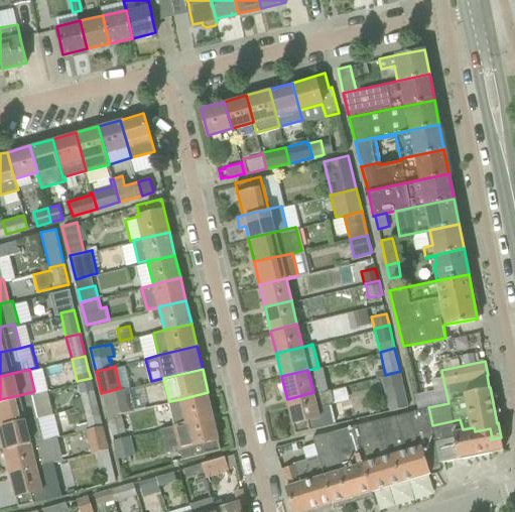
[(388,410),(408,405),(400,371),(385,375),(380,376),(388,410)]
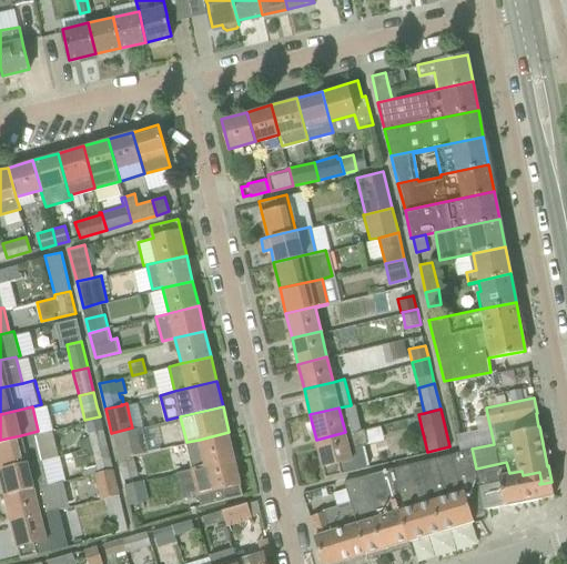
[(118,459),(147,452),(141,426),(133,429),(132,427),(111,433),(118,459)]
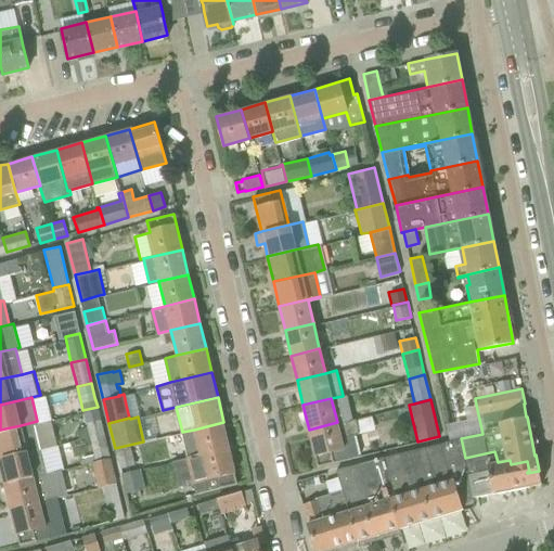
[(337,422),(309,430),(318,465),(334,462),(360,455),(355,434),(359,433),(356,418),(353,419),(337,422)]
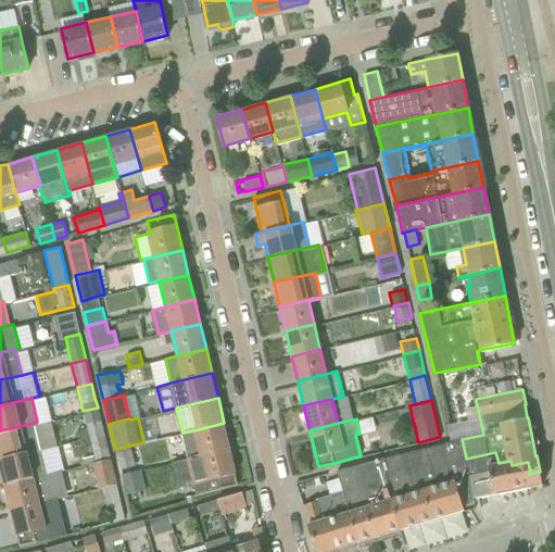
[(88,436),(104,433),(101,419),(85,424),(88,436)]
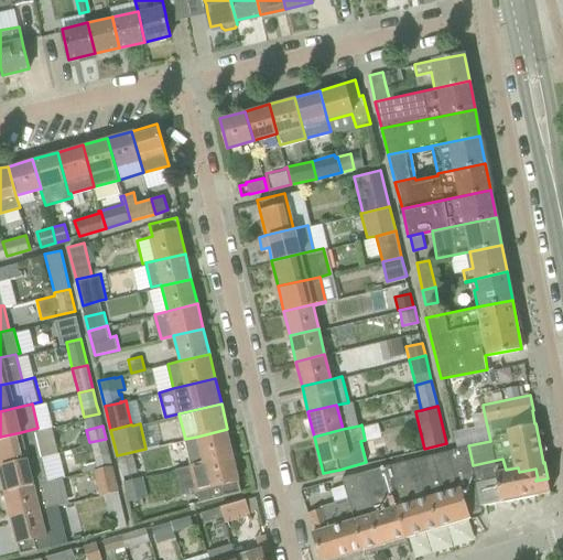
[(34,431),(39,430),(38,428),(21,432),(0,437),(0,463),(40,454),(34,431)]
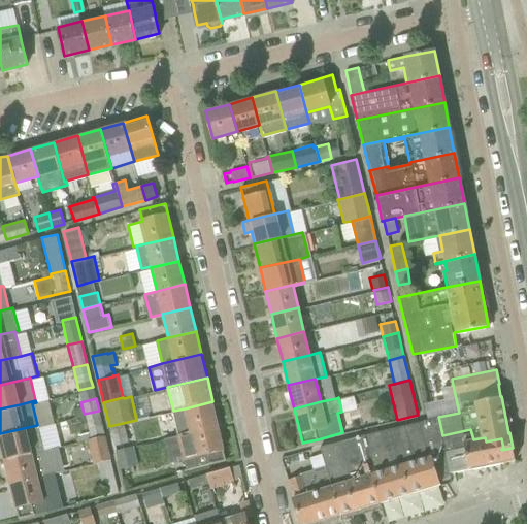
[(185,408),(173,411),(179,433),(190,431),(218,424),(212,401),(185,408)]
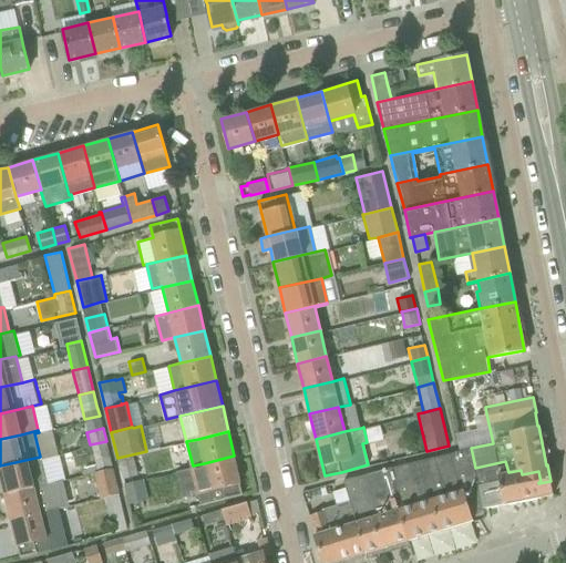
[(93,459),(110,456),(106,441),(90,444),(93,459)]
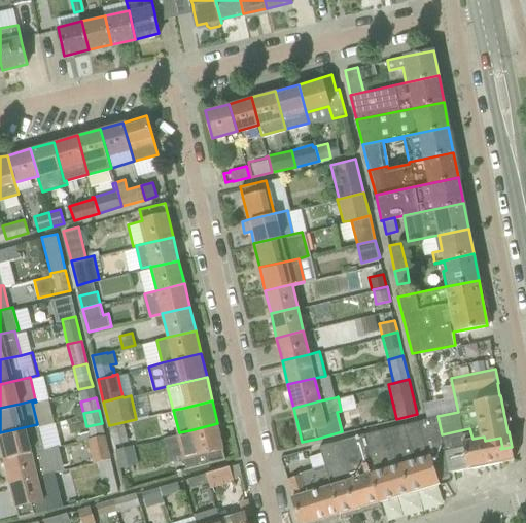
[(449,471),(442,434),(439,420),(437,416),(360,436),(372,473),(381,500),(440,482),(436,474),(449,471)]
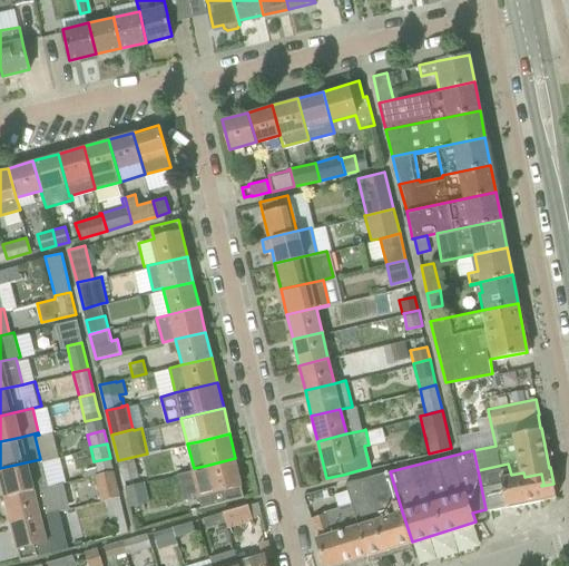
[(134,457),(147,454),(118,460),(123,480),(138,477),(134,457)]
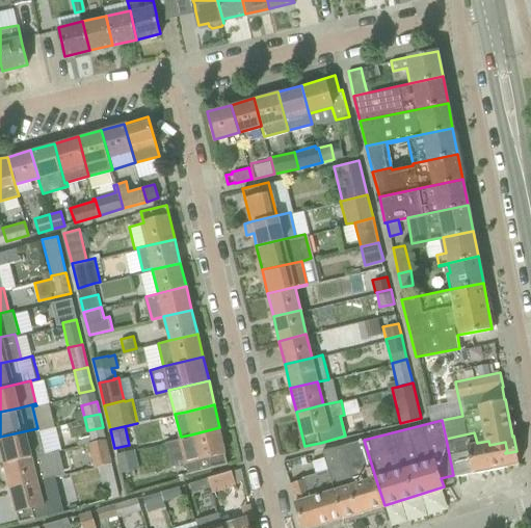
[(189,472),(208,467),(228,463),(219,427),(191,434),(181,437),(189,472)]
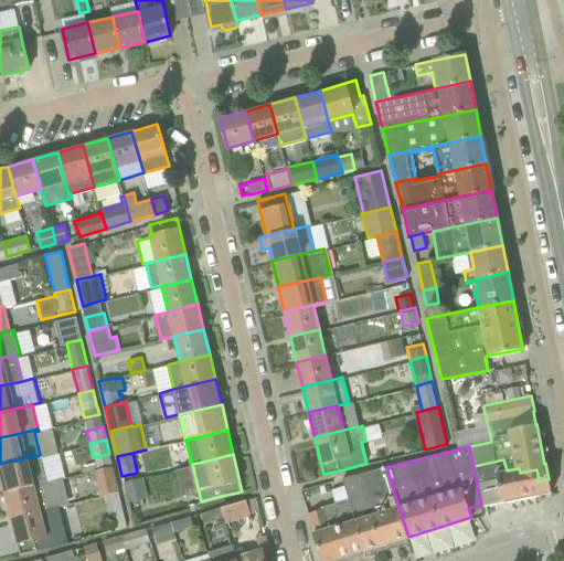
[(42,456),(40,457),(40,455),(0,464),(0,473),(4,491),(49,480),(42,456)]
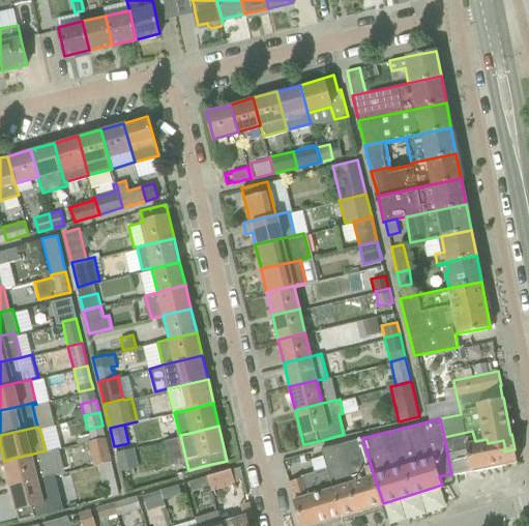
[(487,439),(475,441),(472,431),(444,437),(451,473),(517,461),(515,449),(503,451),(503,450),(505,450),(503,440),(488,443),(487,439)]
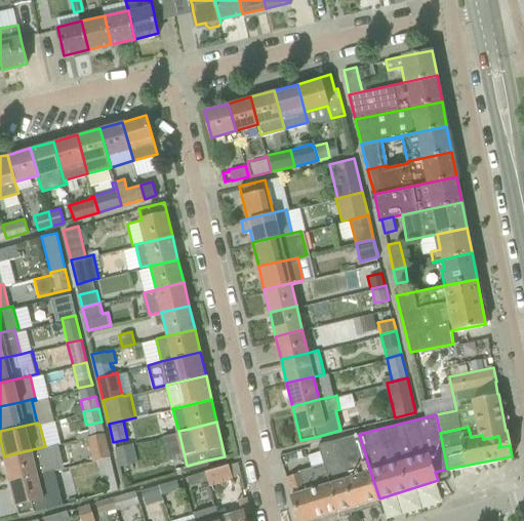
[(91,459),(109,455),(104,432),(88,436),(88,437),(86,437),(91,459)]
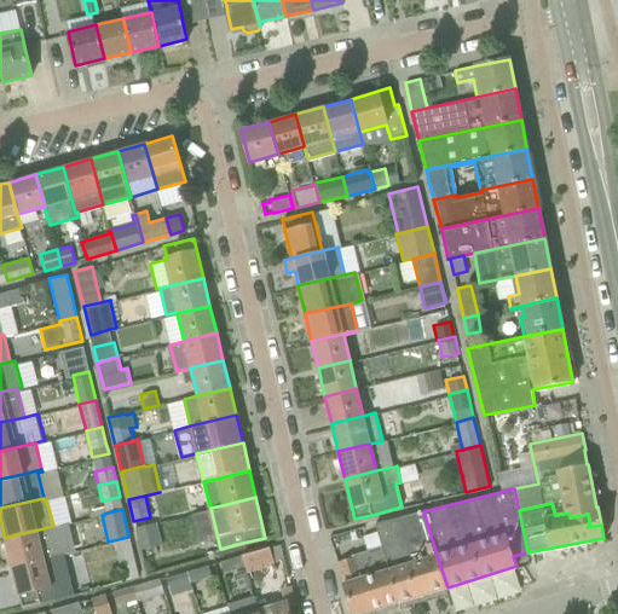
[(448,588),(437,555),(423,511),(376,522),(382,544),(400,601),(448,588)]
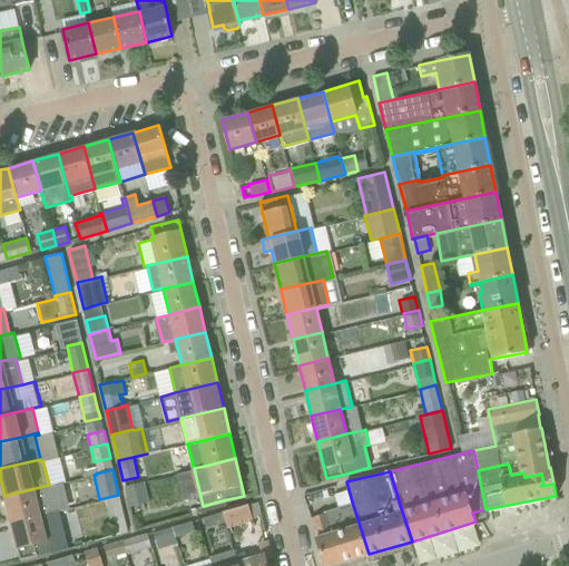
[(144,481),(126,486),(130,505),(148,500),(144,481)]
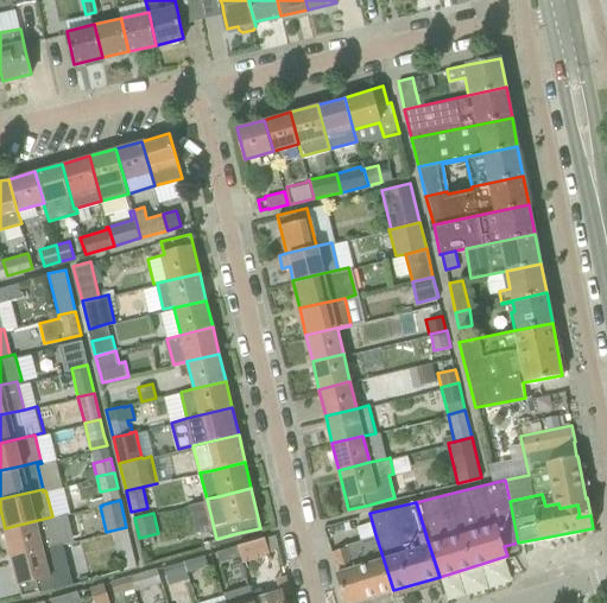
[(43,546),(68,541),(61,515),(52,518),(52,516),(5,528),(11,553),(43,546)]
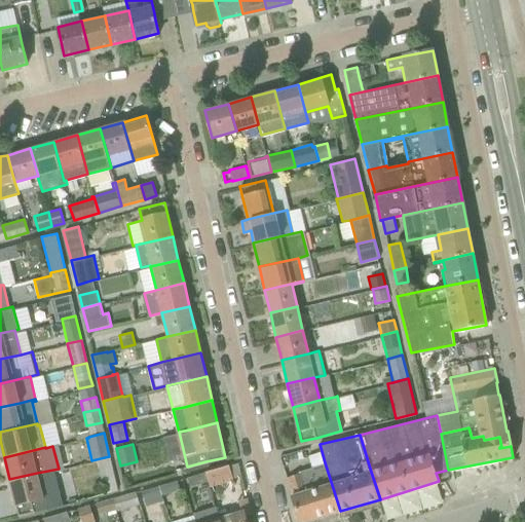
[(104,492),(116,489),(109,456),(91,460),(91,461),(97,460),(104,492)]
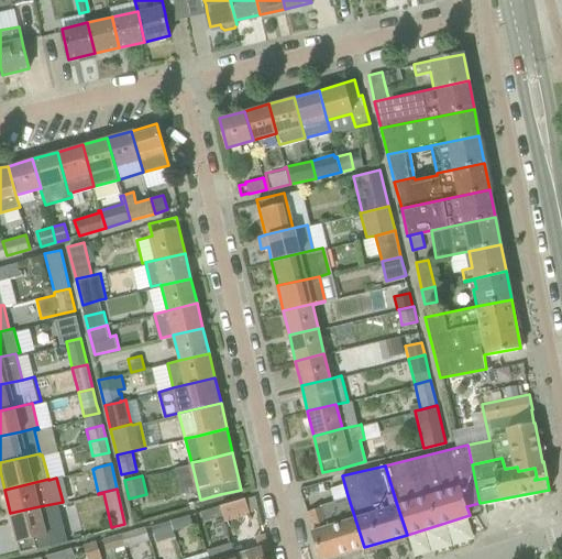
[(254,495),(244,499),(249,512),(259,510),(254,495)]
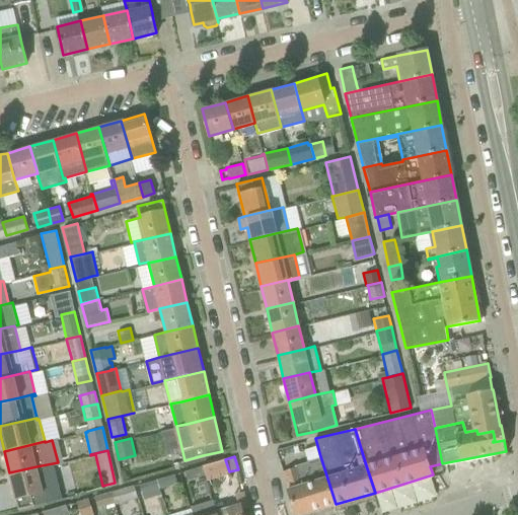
[(298,466),(283,470),(284,475),(295,514),(300,514),(336,504),(320,456),(309,460),(297,463),(298,466)]
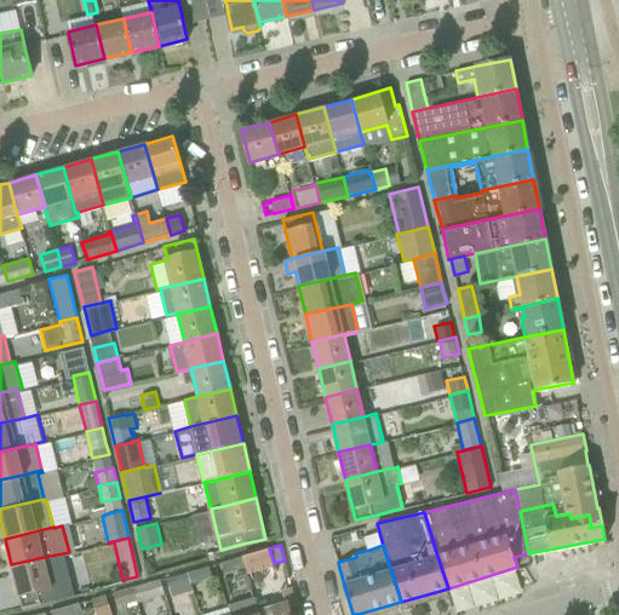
[(269,549),(242,556),(248,573),(274,565),(274,563),(269,549)]
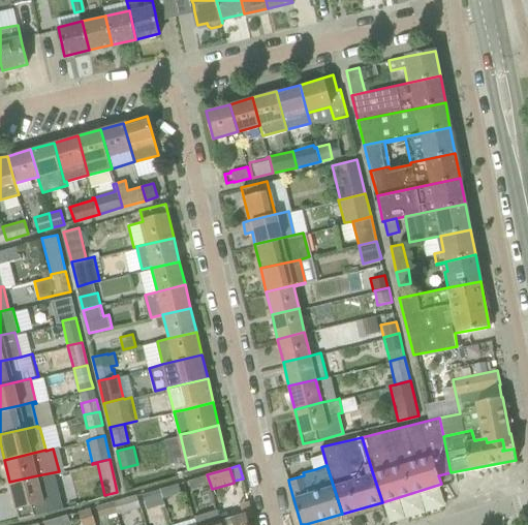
[(37,475),(9,482),(19,518),(63,507),(55,473),(59,472),(59,471),(37,475)]
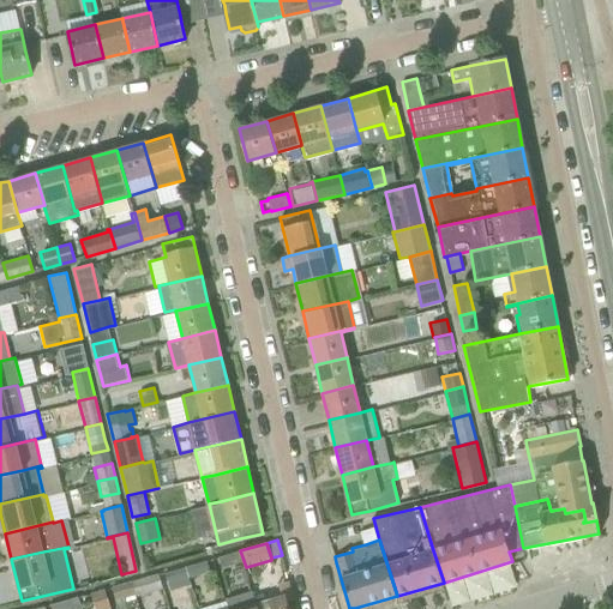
[(244,568),(246,567),(240,550),(218,556),(221,567),(242,561),(244,568)]
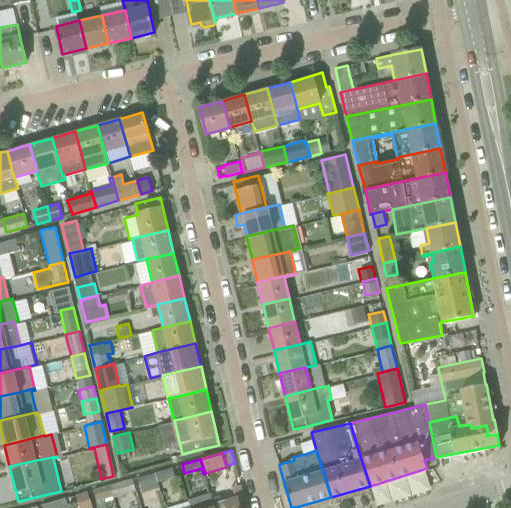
[(158,480),(174,476),(172,467),(156,472),(158,480)]
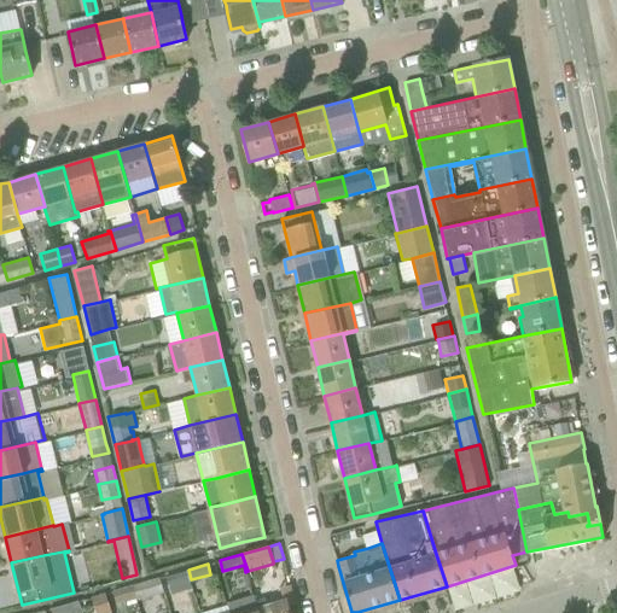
[(193,589),(191,579),(188,570),(164,577),(170,595),(193,589)]
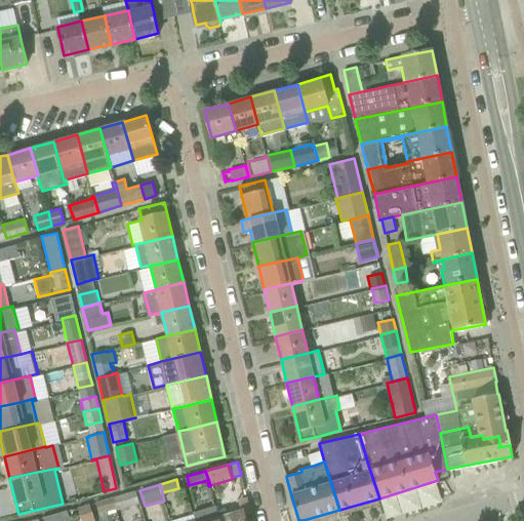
[(117,510),(138,504),(134,490),(113,496),(117,510)]
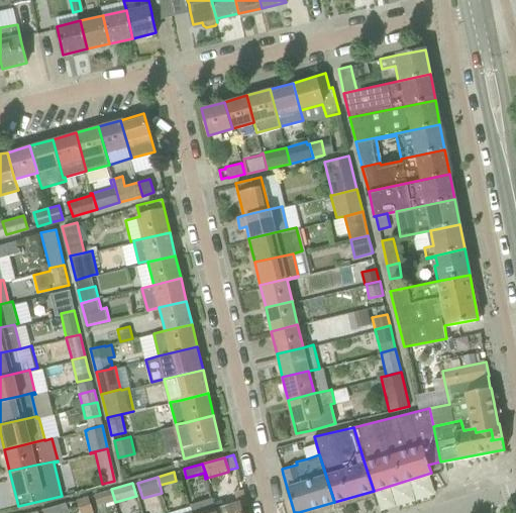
[(97,507),(115,502),(111,489),(93,494),(97,507)]
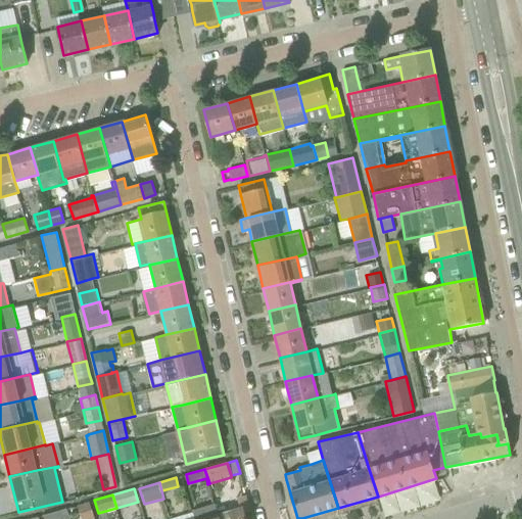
[(245,518),(243,512),(249,511),(245,494),(226,500),(215,503),(219,515),(220,518),(245,518)]
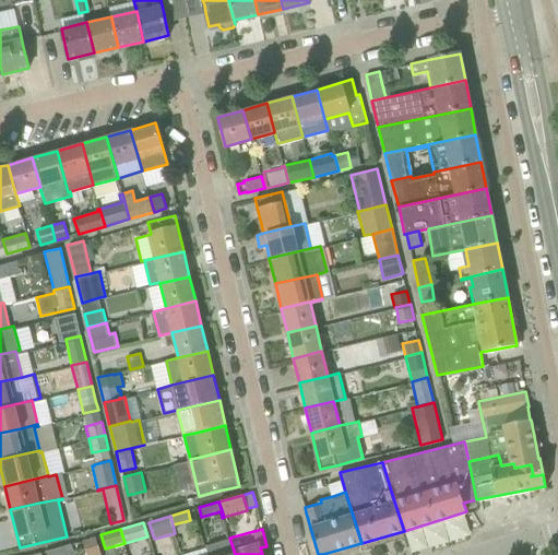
[(85,554),(101,554),(102,554),(95,536),(81,541),(85,554)]
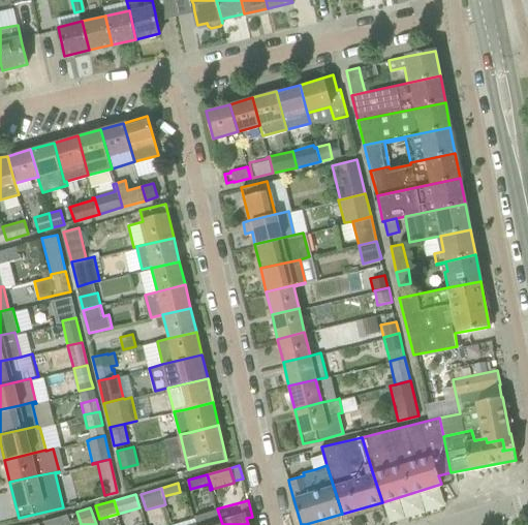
[(222,524),(221,521),(217,508),(194,516),(196,524),(222,524)]
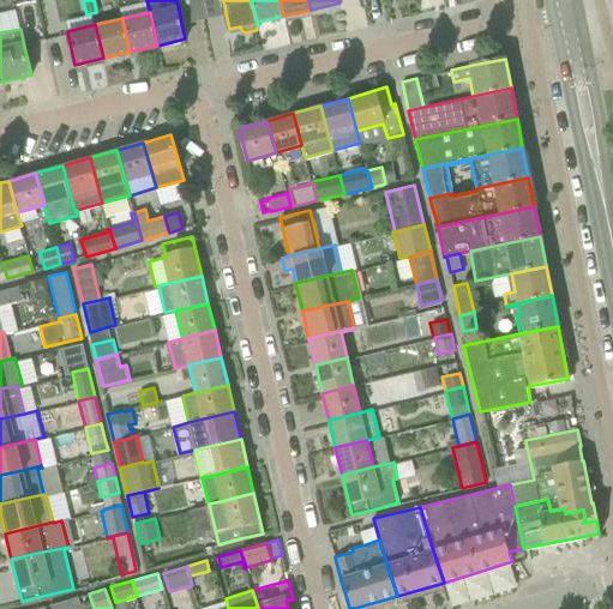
[(82,608),(78,594),(68,597),(72,608),(82,608)]
